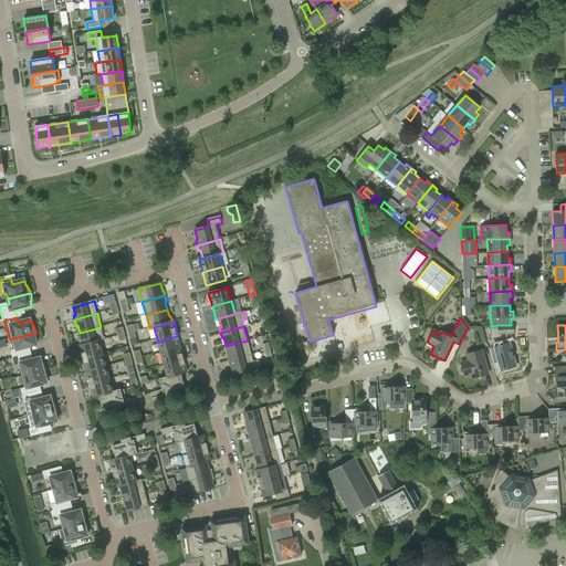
[(479,345),(485,343),(481,326),(474,327),(479,345)]
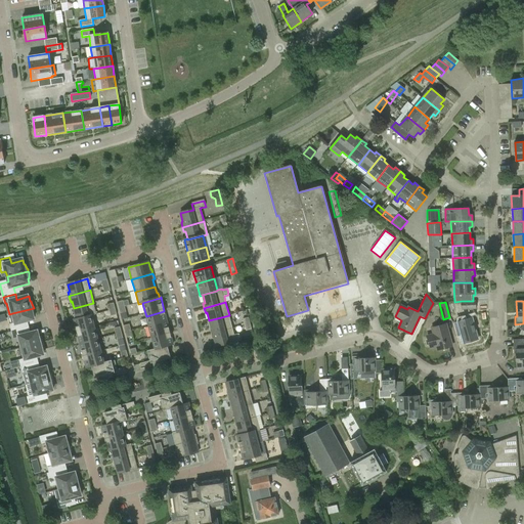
[(93,303),(74,308),(76,315),(74,315),(75,320),(92,316),(97,315),(93,303)]
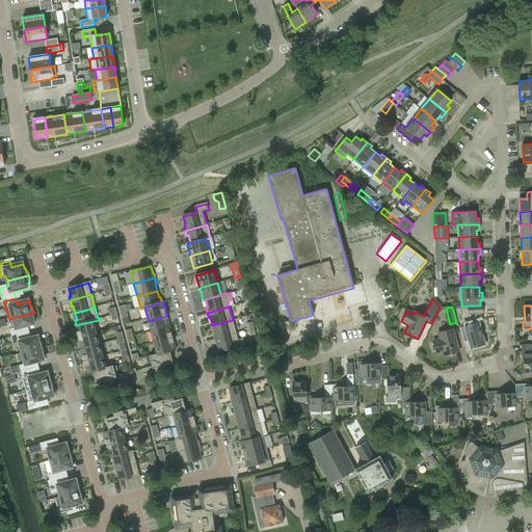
[(34,313),(12,318),(16,329),(11,330),(12,338),(25,335),(23,328),(35,325),(34,320),(34,319),(34,317),(34,316),(34,314),(34,313)]
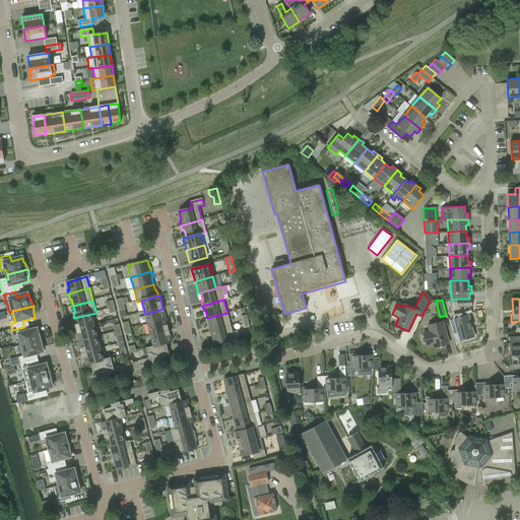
[(163,309),(145,314),(148,326),(167,321),(163,309)]
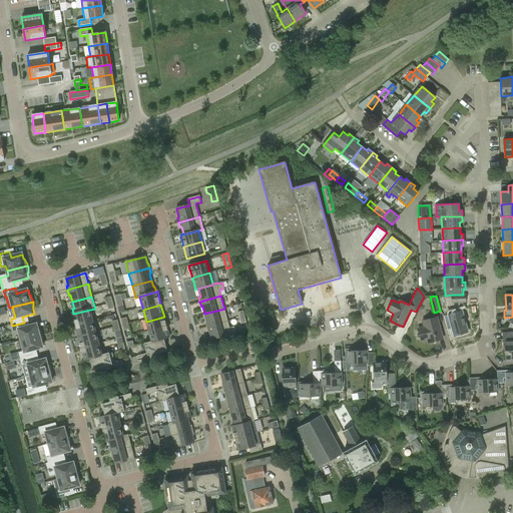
[(224,309),(204,314),(207,322),(205,323),(206,327),(227,322),(224,309)]
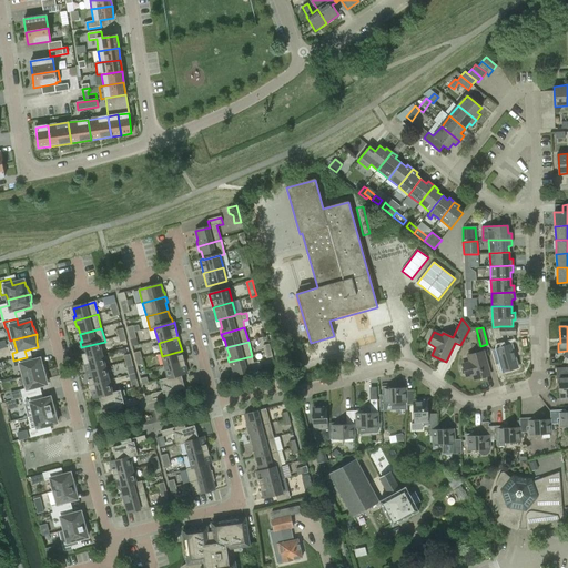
[(100,343),(81,347),(80,347),(84,363),(103,357),(100,343)]
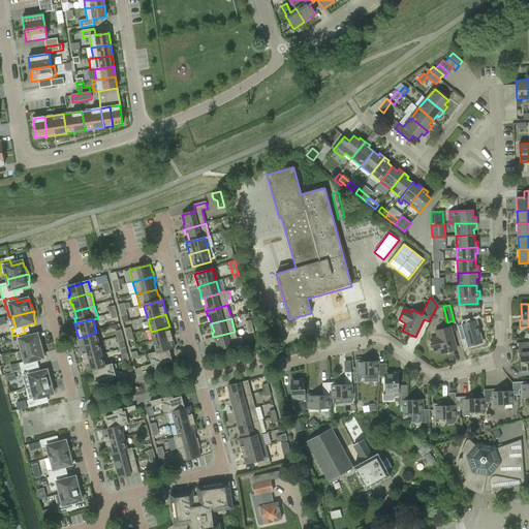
[(467,346),(481,343),(475,321),(462,324),(467,346)]
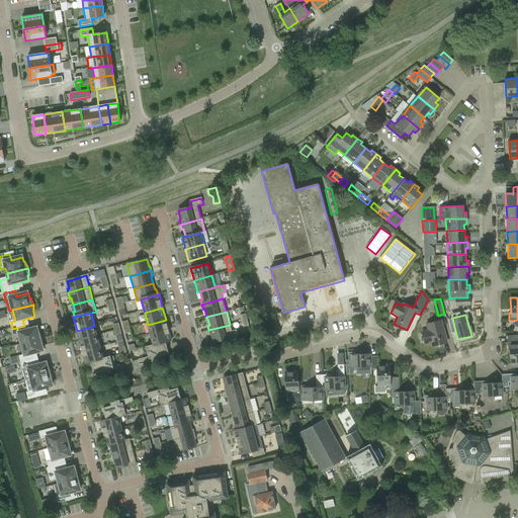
[(166,320),(148,325),(151,334),(168,330),(166,320)]
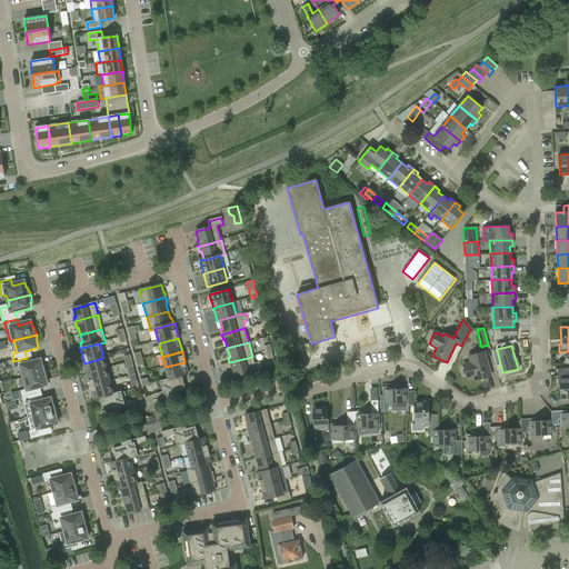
[(476,380),(490,376),(483,351),(469,355),(471,362),(463,365),(467,377),(475,375),(476,380)]
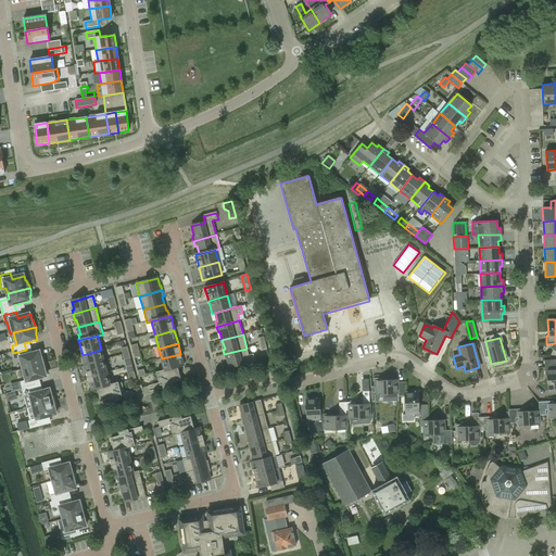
[(555,343),(555,351),(555,359),(545,361),(545,367),(555,366),(555,343)]
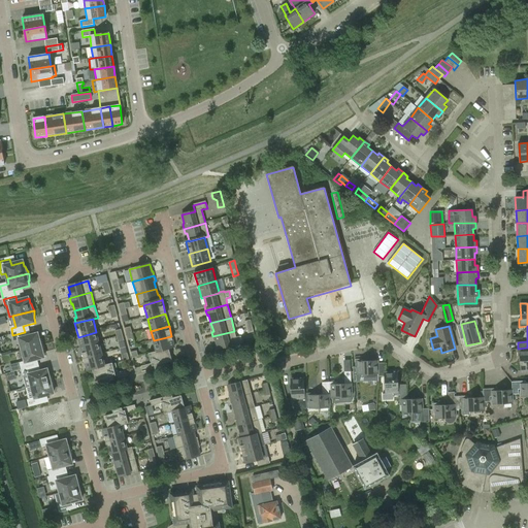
[(234,331),(212,336),(215,341),(216,341),(218,350),(238,344),(237,343),(242,342),(240,336),(236,337),(234,331)]
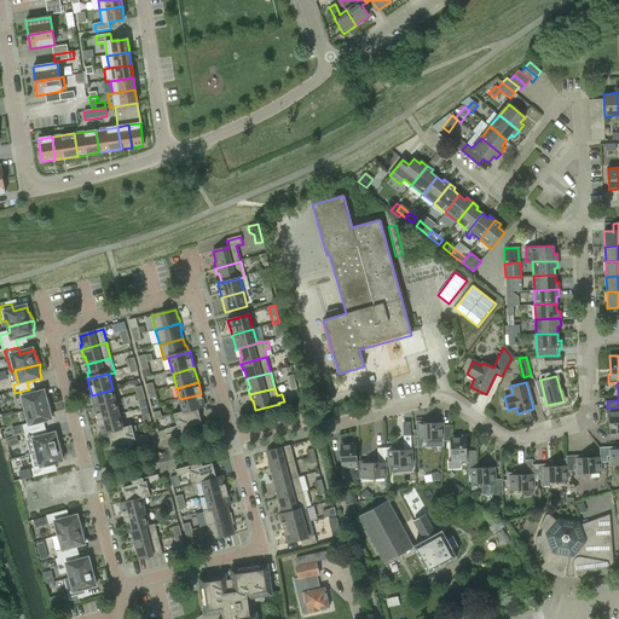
[(29,389),(15,393),(17,400),(23,399),(27,412),(51,405),(51,403),(50,401),(48,400),(47,398),(47,397),(46,398),(45,392),(30,395),(29,389)]
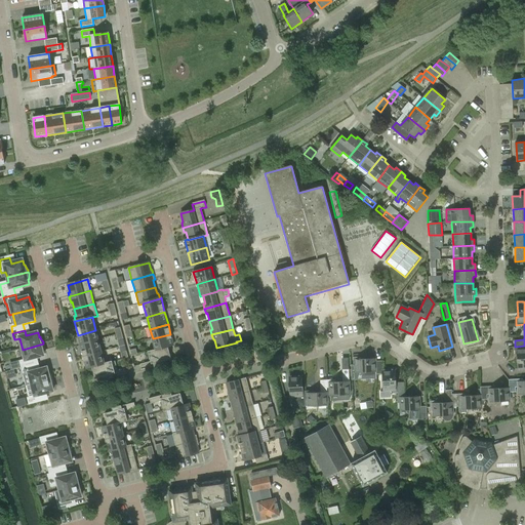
[(95,330),(78,335),(81,346),(98,340),(95,330)]
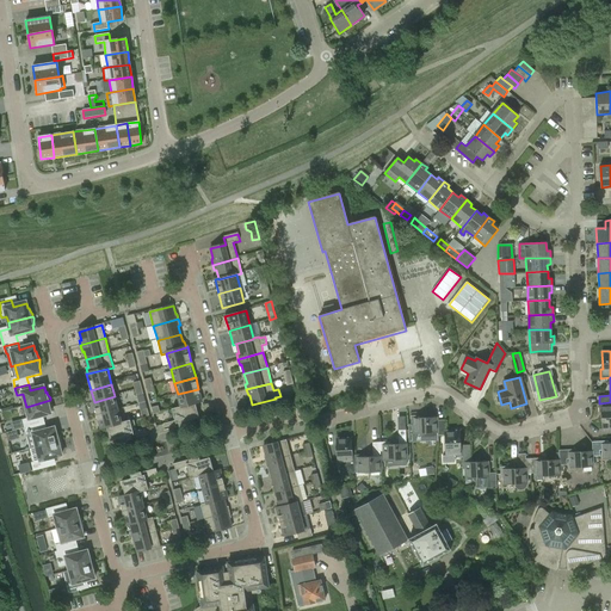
[(198,389),(178,394),(181,407),(186,406),(196,405),(202,402),(198,389)]
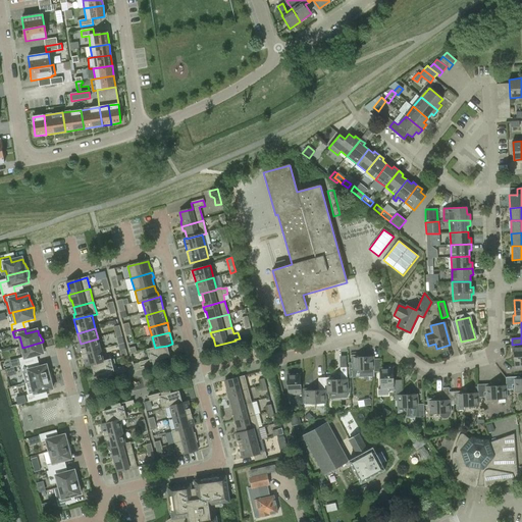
[(83,354),(101,349),(98,338),(81,344),(83,354)]
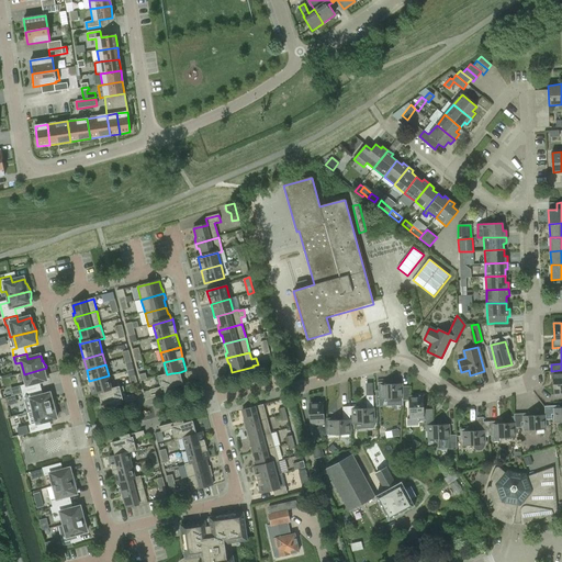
[(46,368),(24,374),(27,386),(22,388),(24,394),(36,391),(35,384),(47,381),(46,377),(47,377),(47,374),(47,373),(47,371),(46,370),(46,368)]
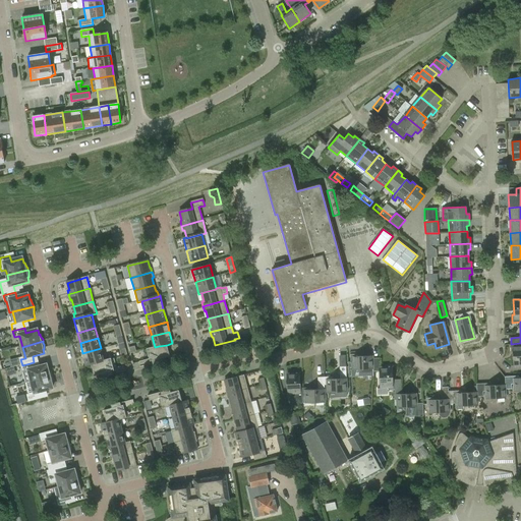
[(520,343),(511,344),(511,351),(514,351),(515,366),(520,365),(520,343)]
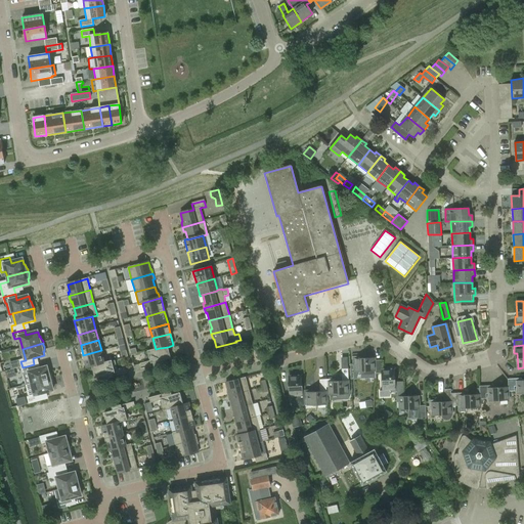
[(160,348),(156,349),(147,351),(148,351),(144,352),(146,357),(149,356),(150,361),(140,364),(142,369),(164,363),(163,360),(171,358),(168,347),(160,348)]
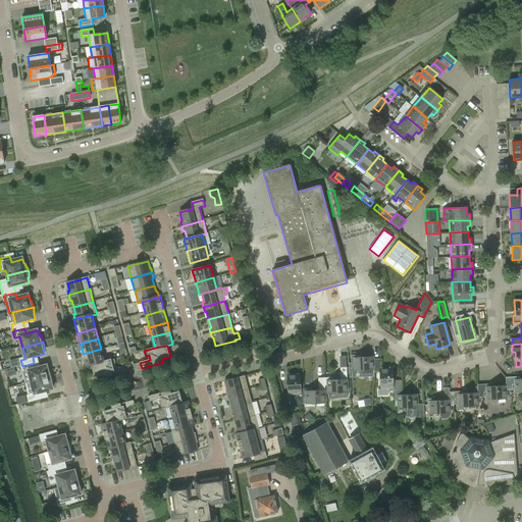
[(104,361),(101,349),(83,354),(87,367),(92,365),(104,361)]
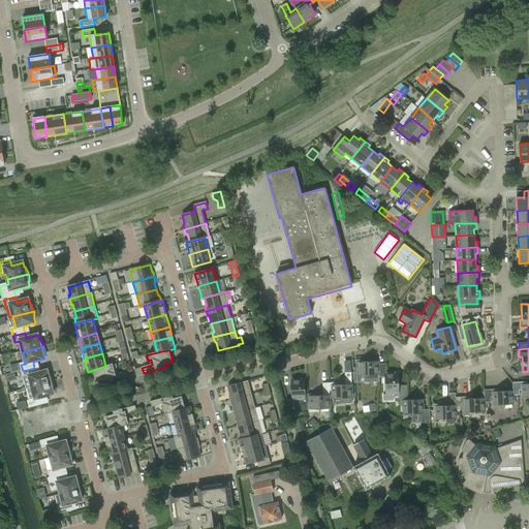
[(379,377),(385,377),(385,373),(385,364),(379,364),(379,362),(364,362),(364,360),(356,361),(356,368),(360,368),(360,376),(365,375),(366,381),(379,381),(379,377)]
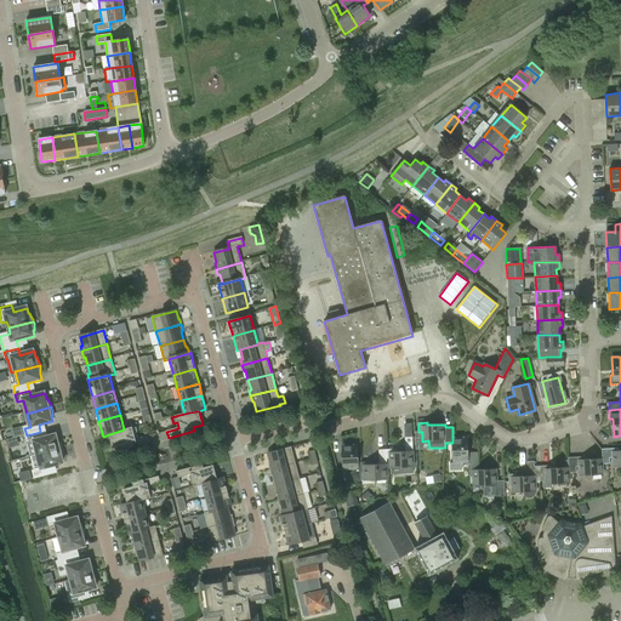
[(124,429),(109,434),(113,449),(124,446),(125,450),(151,443),(148,437),(136,439),(132,427),(124,429)]
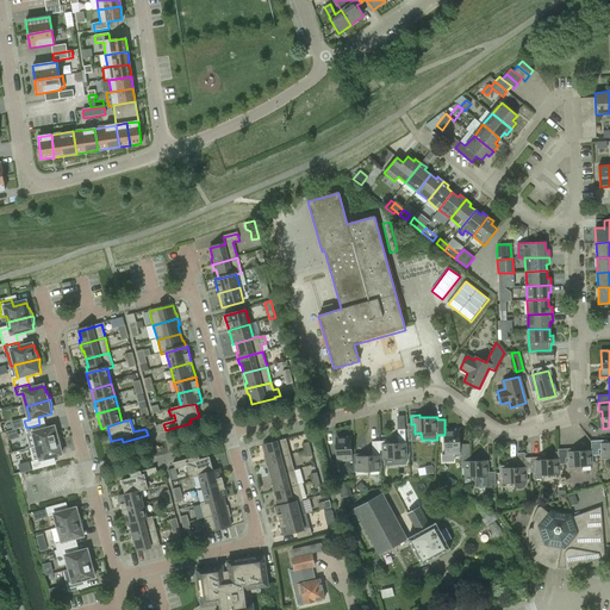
[(39,424),(26,428),(29,436),(31,448),(37,446),(37,447),(61,441),(61,440),(60,437),(60,435),(58,434),(57,433),(55,428),(42,431),(39,424)]
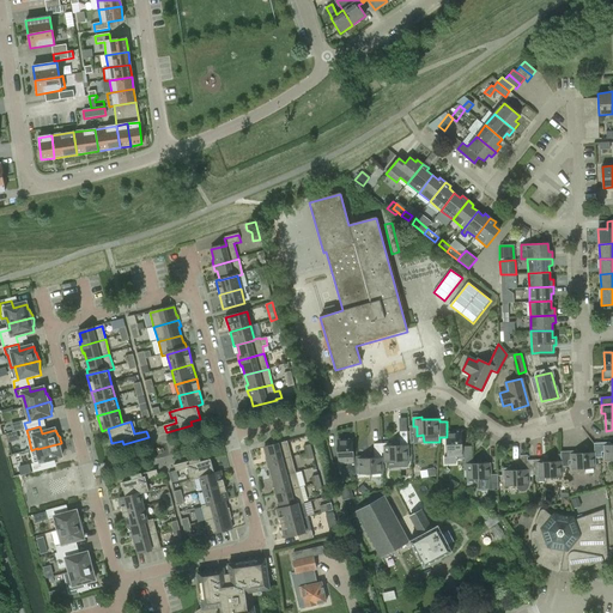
[(390,443),(382,443),(383,454),(384,454),(384,461),(399,461),(399,466),(400,467),(407,467),(408,465),(408,461),(407,431),(400,432),(400,445),(390,445),(390,443)]
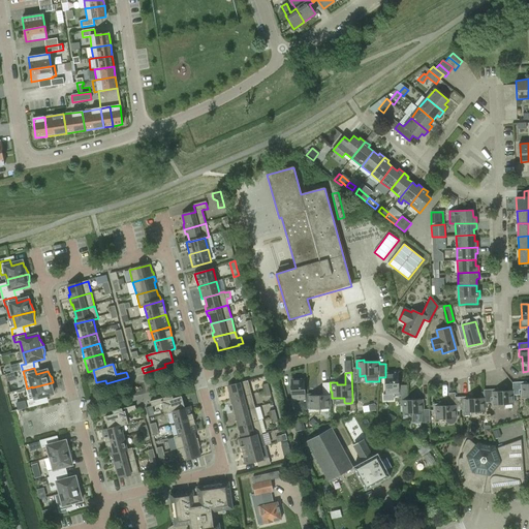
[(385,373),(385,377),(386,395),(394,394),(394,397),(401,396),(401,399),(402,399),(408,399),(407,385),(401,385),(401,387),(399,387),(399,373),(385,373)]
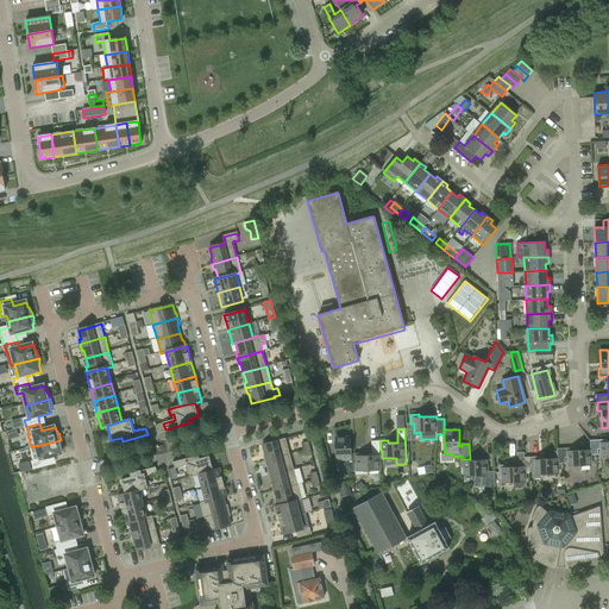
[(345,463),(353,463),(353,453),(351,453),(350,437),(336,438),(337,460),(345,460),(345,463)]
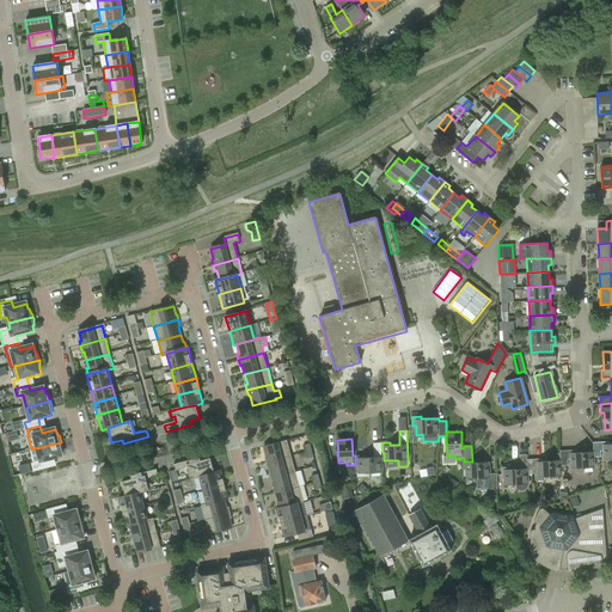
[(267,463),(291,457),(287,441),(264,447),(267,457),(264,457),(267,463)]
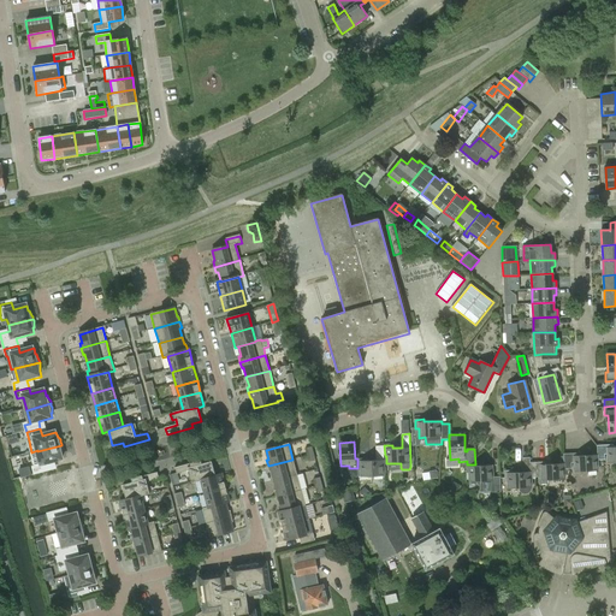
[(34,467),(35,475),(52,471),(49,463),(64,460),(61,455),(63,454),(63,452),(63,450),(63,448),(61,445),(37,451),(37,450),(31,452),(35,467),(34,467)]
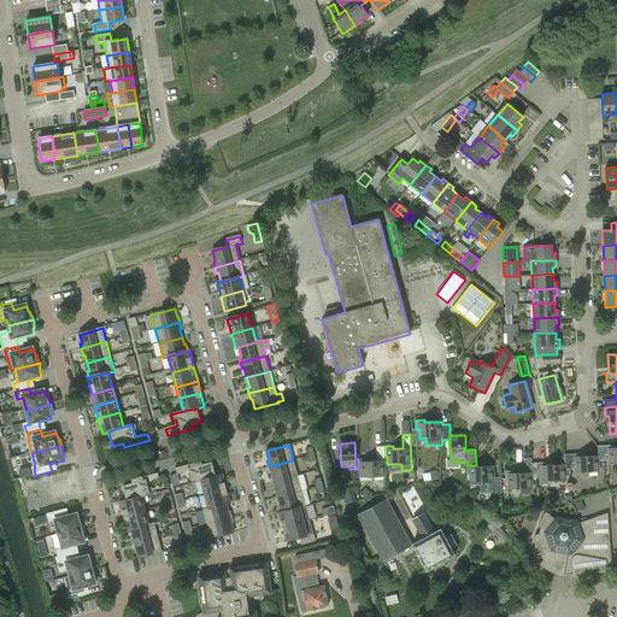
[(358,459),(358,469),(360,469),(362,477),(385,476),(385,457),(386,457),(385,446),(376,447),(377,462),(368,462),(368,459),(358,459)]
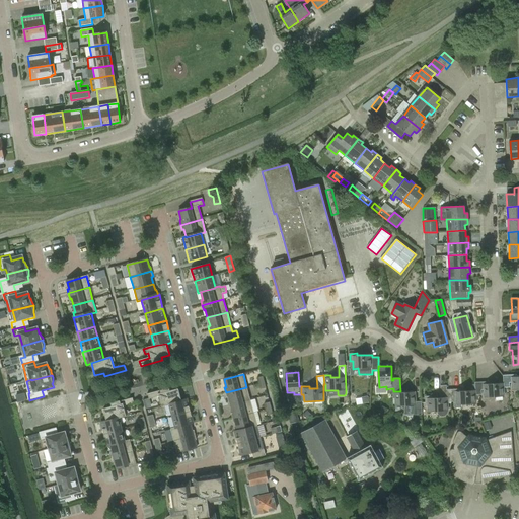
[(503,383),(504,387),(510,386),(509,382),(511,382),(512,389),(518,388),(518,376),(517,377),(517,375),(503,375),(503,383)]
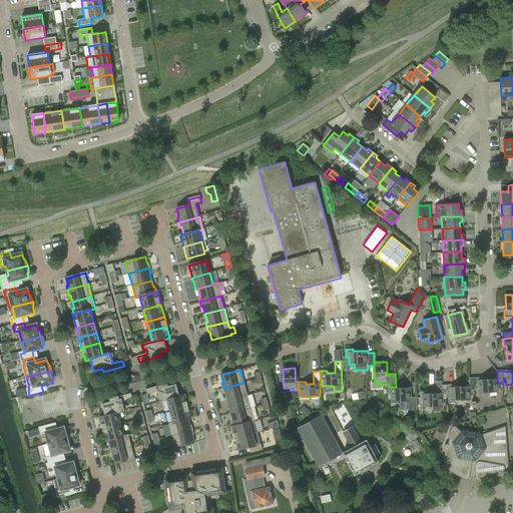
[(470,386),(470,390),(476,390),(475,385),(478,385),(478,392),(498,391),(498,383),(497,379),(483,380),(483,378),(469,378),(470,386)]
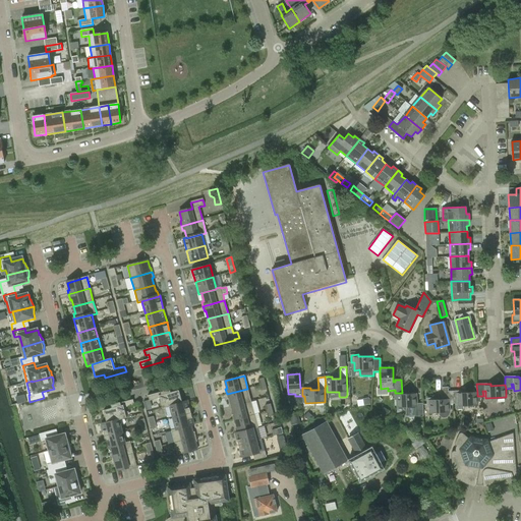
[(449,412),(449,404),(448,391),(449,391),(448,387),(442,387),(443,399),(435,400),(435,398),(426,398),(426,406),(429,406),(429,413),(439,412),(439,414),(440,415),(440,416),(442,417),(443,417),(444,417),(446,417),(447,416),(448,415),(449,414),(449,413),(449,412)]
